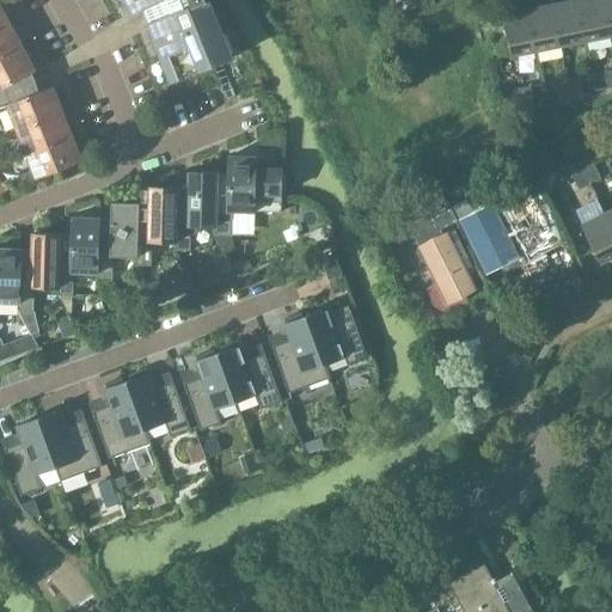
[(123,0),(130,11),(134,17),(146,10),(151,24),(148,25),(172,84),(233,59),(209,0),(208,1),(207,0),(123,0)]
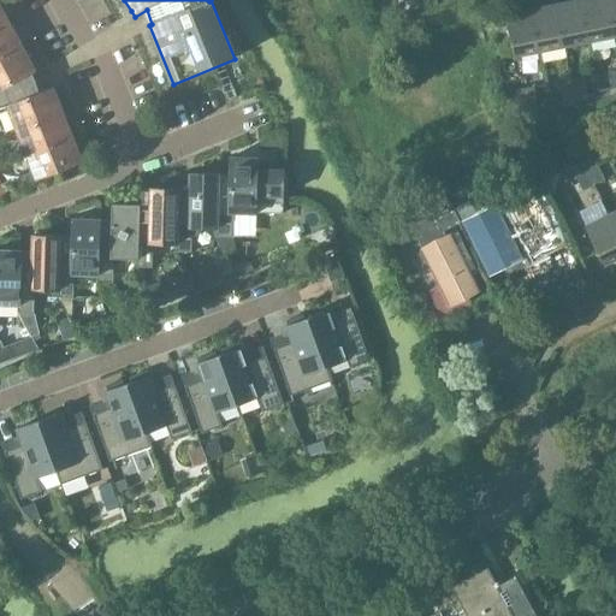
[(582,0),(557,5),(566,49),(591,43),(582,0)]
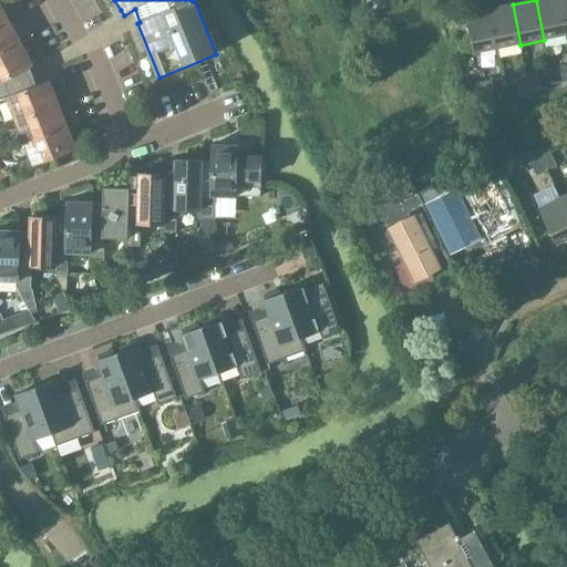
[(558,0),(536,0),(544,40),(566,35),(558,0)]
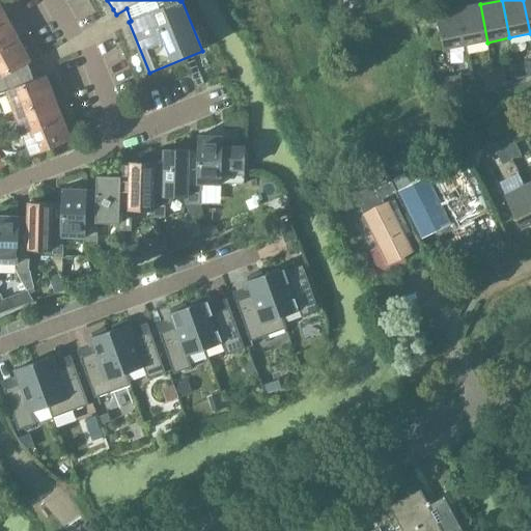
[(480,4),(459,8),(467,47),(487,43),(480,4)]
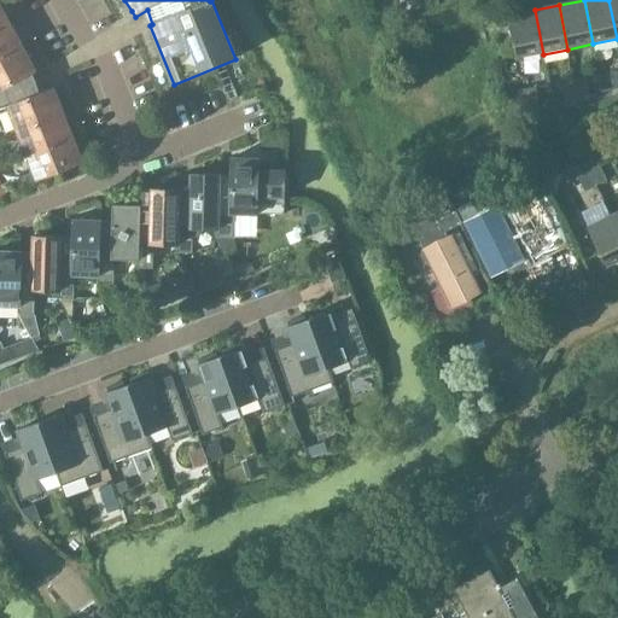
[(0,31),(11,27),(0,6),(0,31)]
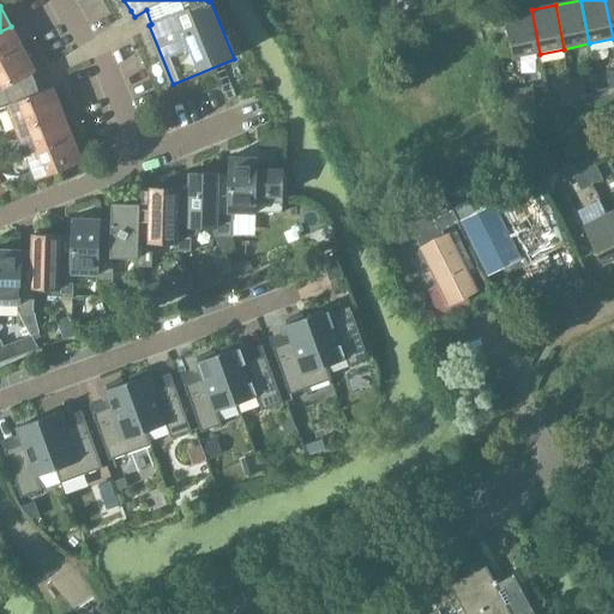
[(540,54),(531,10),(505,16),(513,59),(540,54)]
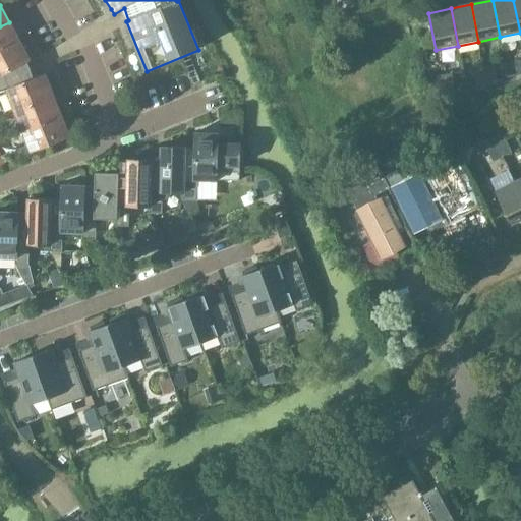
[(0,26),(0,52),(20,42),(9,22),(0,26)]
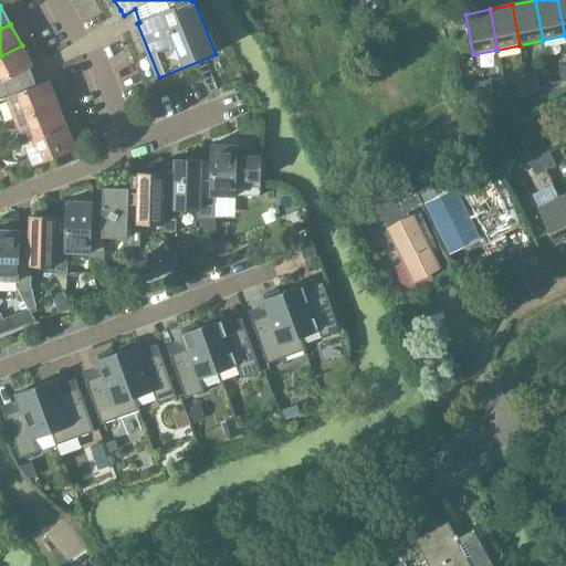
[(22,45),(0,56),(0,84),(4,83),(10,97),(38,86),(30,69),(33,66),(22,45)]
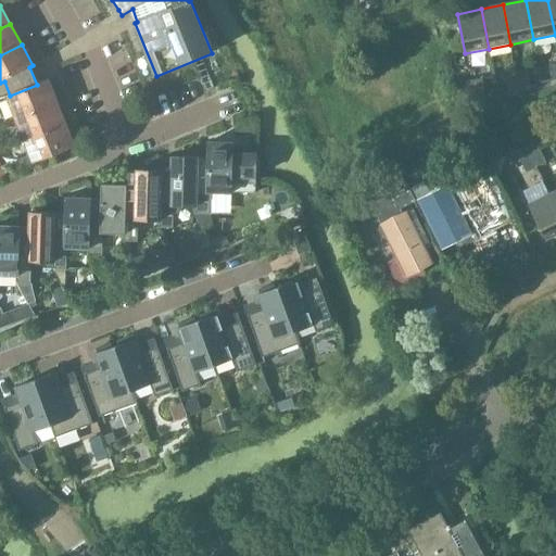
[(527,70),(516,73),(518,87),(530,86),(527,70)]
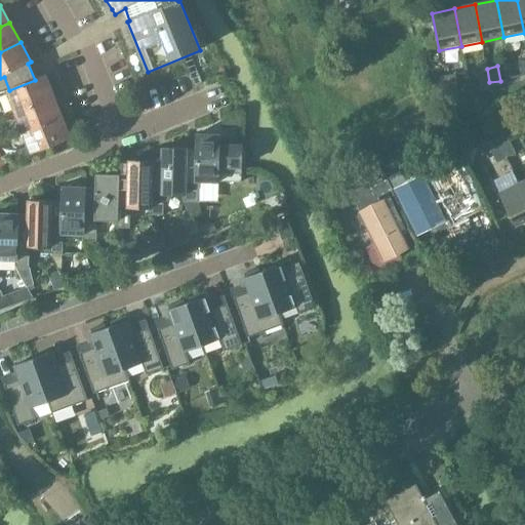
[(489,82),(487,69),(477,71),(480,84),(489,82)]
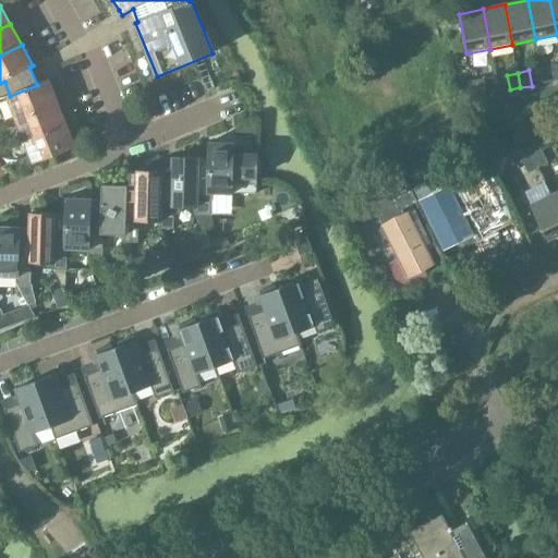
[(476,97),(487,95),(484,80),(473,82),(476,97)]
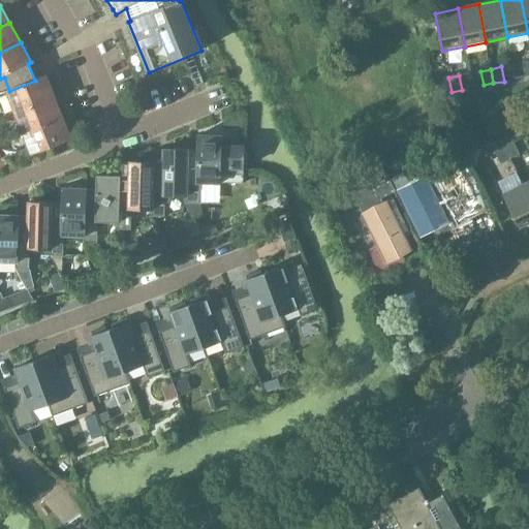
[(7,91),(16,113),(55,98),(47,76),(35,81),(9,91),(7,91)]
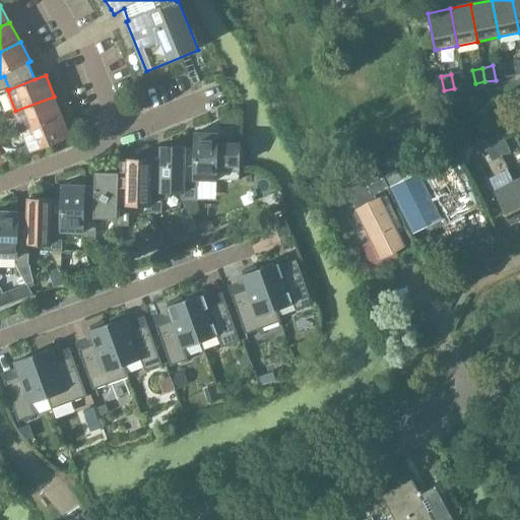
[(15,111),(23,131),(62,117),(54,96),(15,111)]
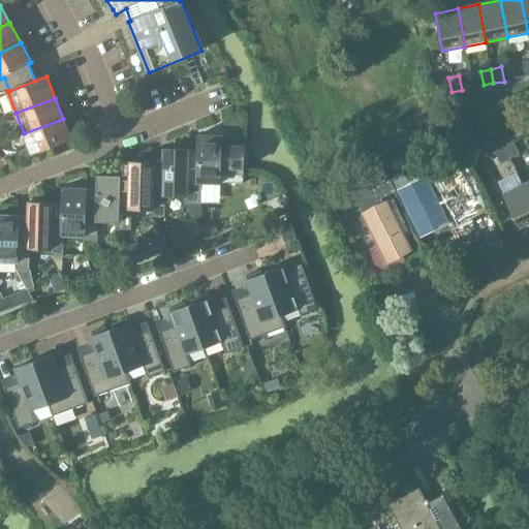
[(63,119),(24,133),(32,155),(71,141),(63,119)]
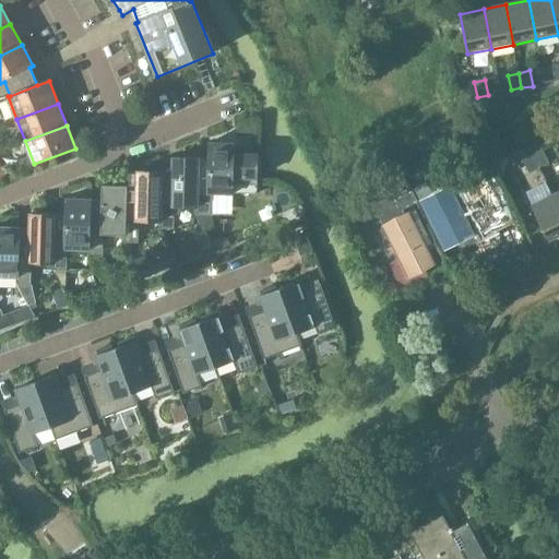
[(209,159),(200,159),(198,207),(195,207),(195,215),(233,216),(234,194),(257,194),(259,155),(235,155),(235,145),(210,144),(209,159)]
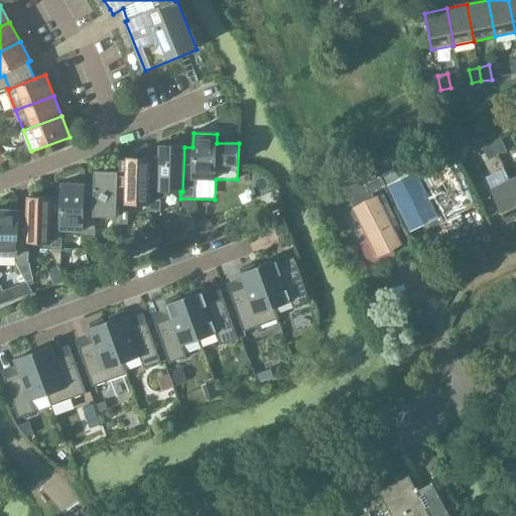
[(501,138),(493,142),(499,155),(507,151),(501,138)]
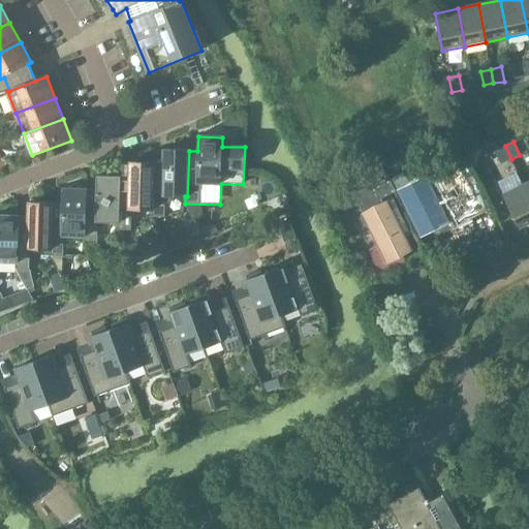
[(511,159),(505,146),(494,151),(501,164),(511,159)]
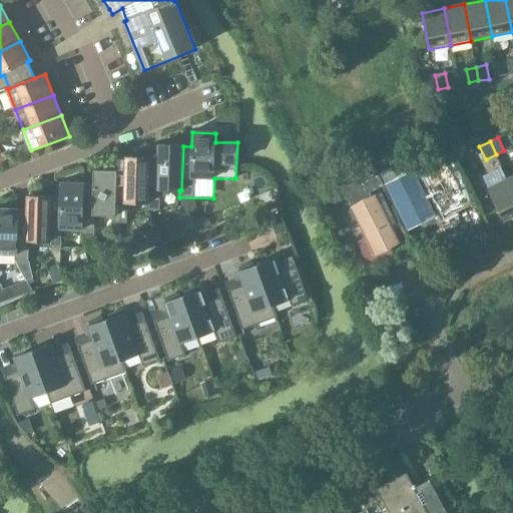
[(159,159),(150,159),(148,203),(147,203),(147,210),(160,210),(160,190),(179,190),(181,190),(183,146),(159,145),(159,159)]
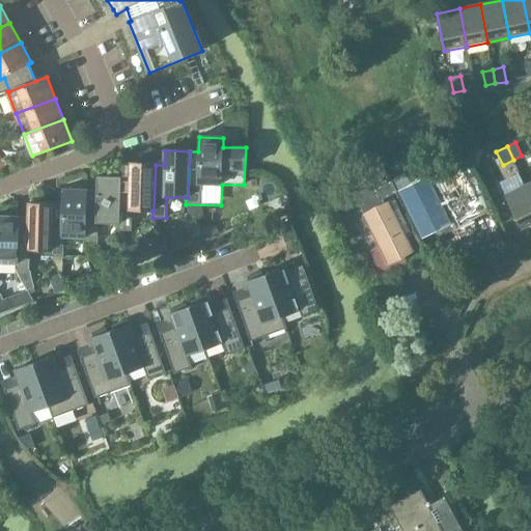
[(131,178),(121,178),(120,224),(118,224),(118,230),(132,231),(133,210),(152,211),(154,211),(156,165),(132,164),(131,178)]
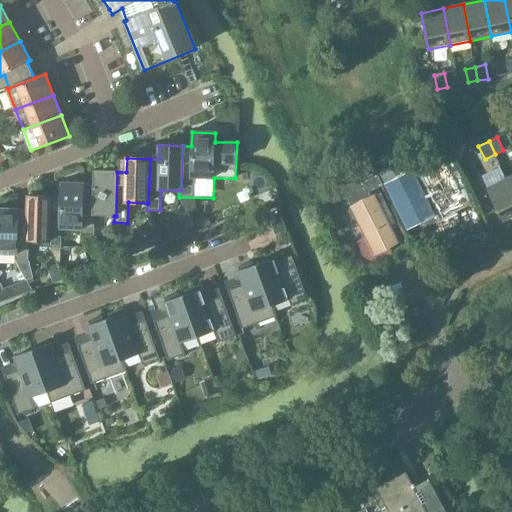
[(93,185),(84,184),(83,229),(81,229),(81,235),(94,236),(95,215),(114,216),(116,216),(117,172),(117,171),(94,171),(93,185)]
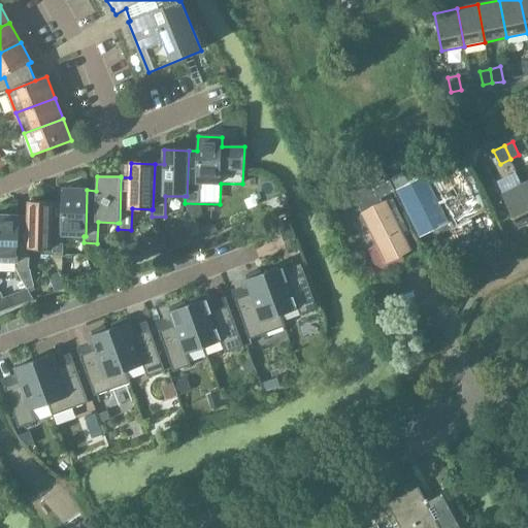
[(527,223),(527,196),(523,185),(502,195),(519,228),(527,223)]
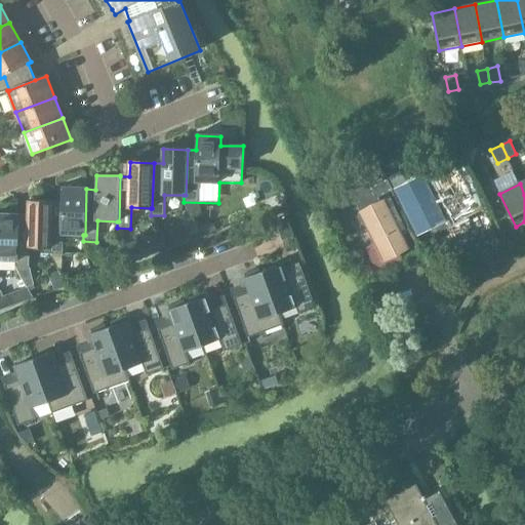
[(63,202),(52,202),(51,248),(49,247),(49,254),(50,254),(54,259),(57,269),(63,269),(64,234),(83,235),(85,235),(86,189),(63,188),(63,202)]
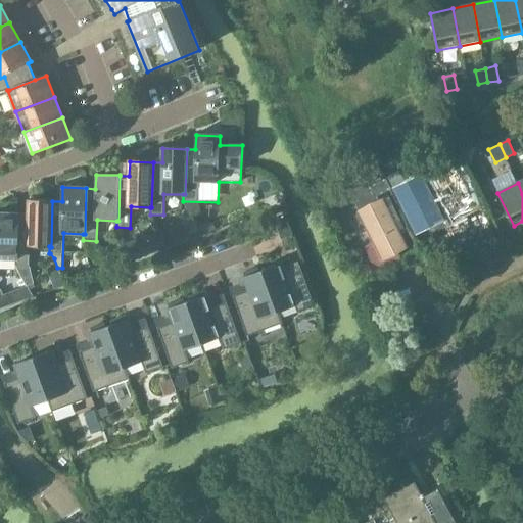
[(29,215),(19,215),(17,259),(16,259),(16,267),(20,277),(30,275),(30,246),(49,246),(51,247),(52,201),(29,200),(29,215)]
